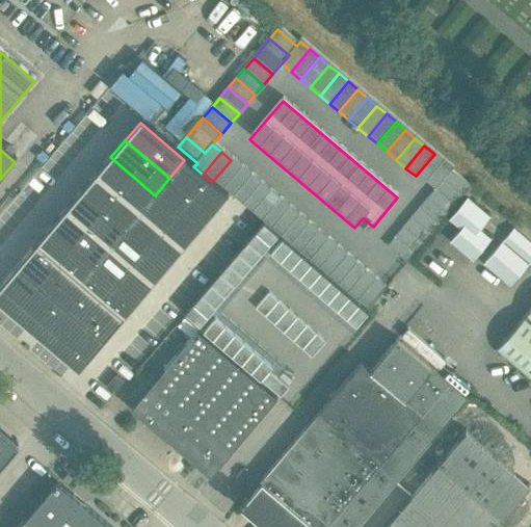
[(434,154),(416,176),(425,184),(444,162),(434,154)]
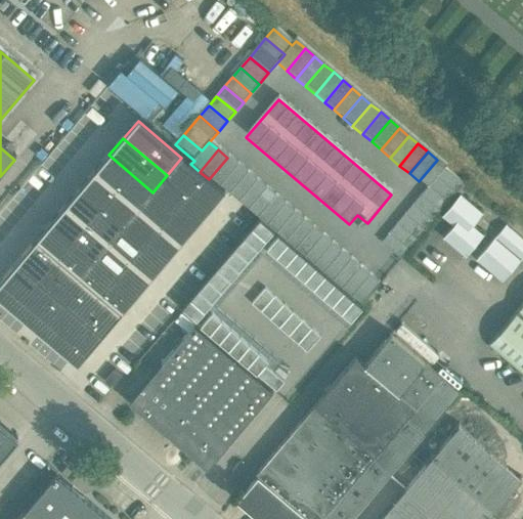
[(153,192),(109,155),(94,172),(138,209),(153,192)]
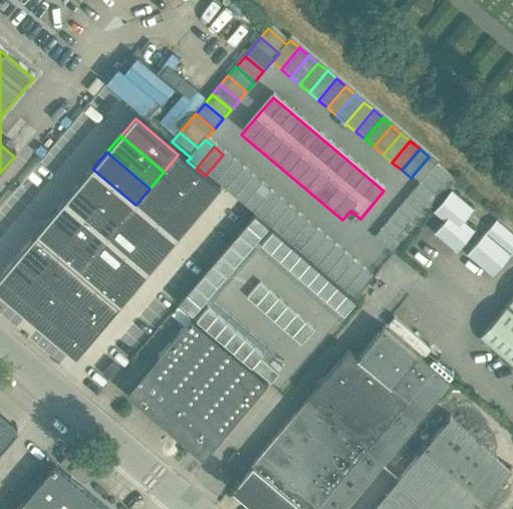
[(221,191),(178,155),(164,172),(207,207),(221,191)]
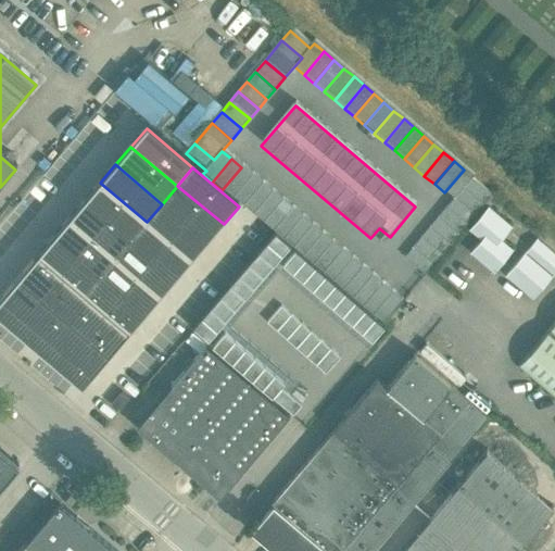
[(241,167),(222,190),(231,199),(251,176),(241,167)]
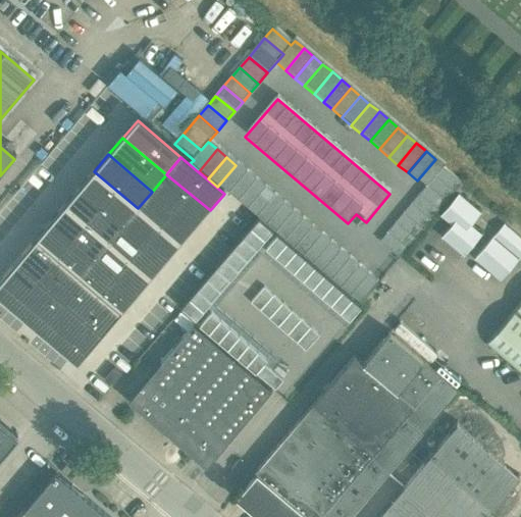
[(435,159),(417,181),(426,189),(433,179),(453,195),(460,186),(441,169),(445,166),(435,159)]
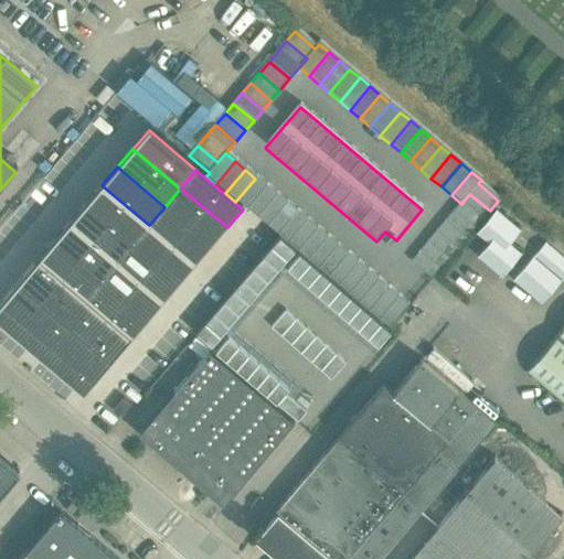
[(255,179),(235,202),(246,211),(266,186),(255,179)]
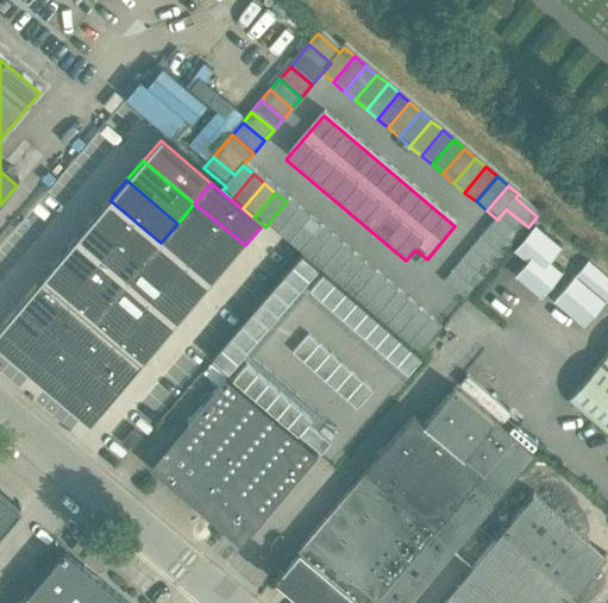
[(161,243),(110,200),(93,220),(144,263),(161,243)]
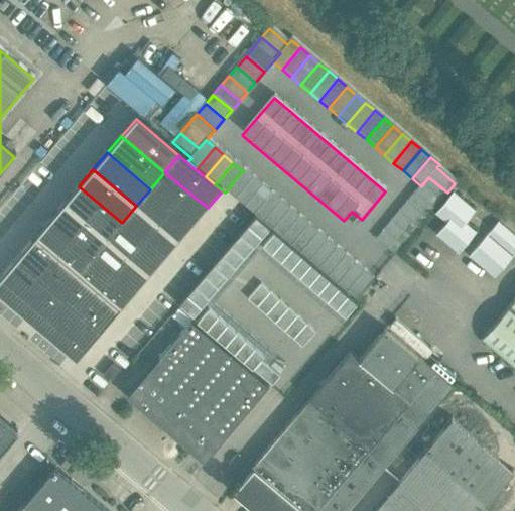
[(243,170),(225,193),(234,201),(252,178),(243,170)]
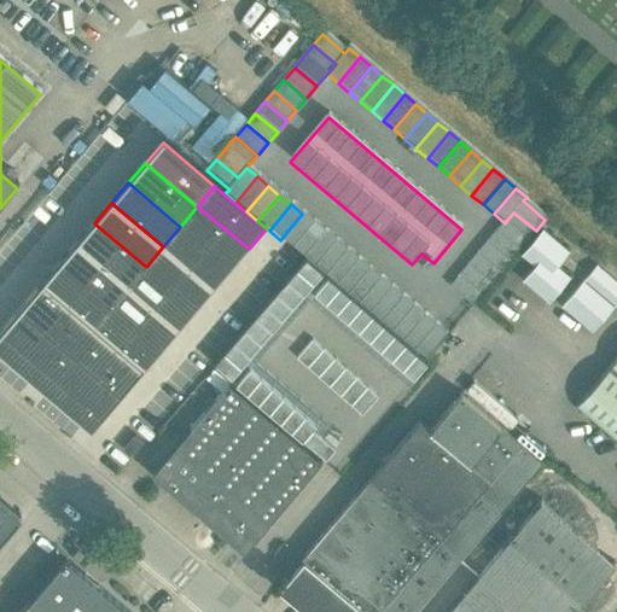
[(197,207),(180,227),(232,269),(249,249),(197,207)]
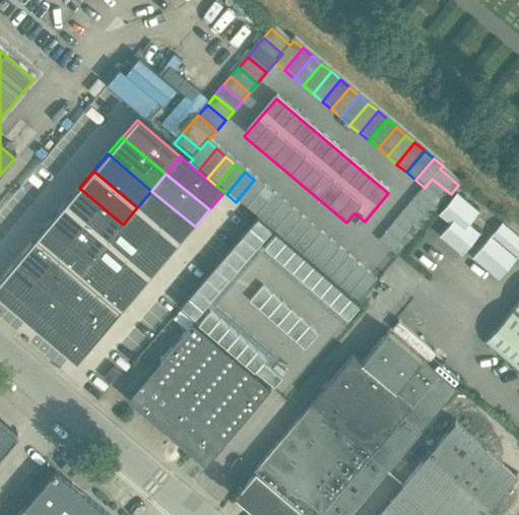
[(425,188),(416,197),(435,213),(451,194),(432,179),(425,188)]
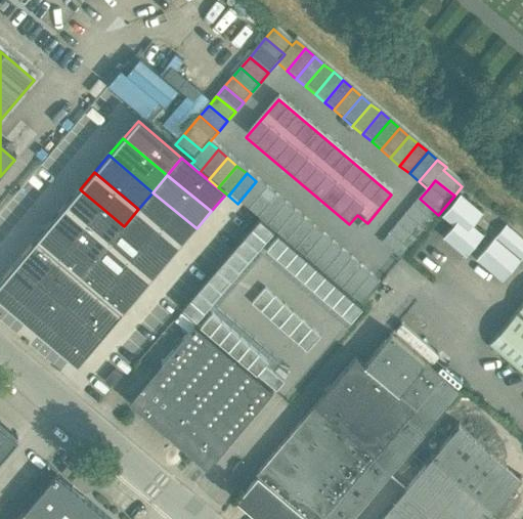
[(256,181),(237,204),(247,211),(265,189),(256,181)]
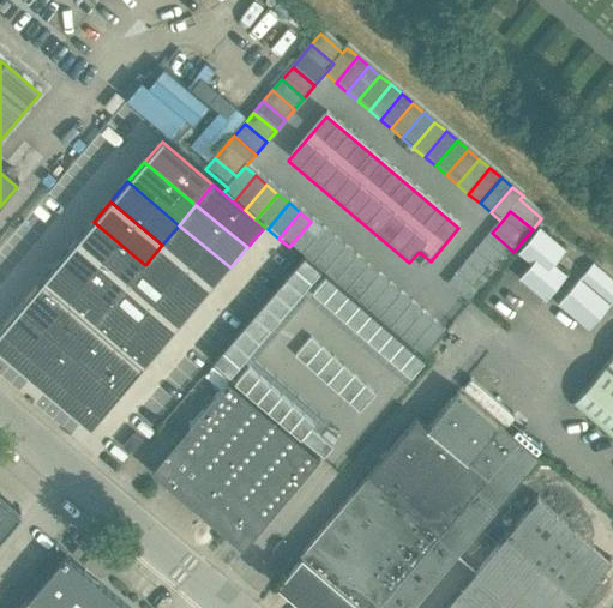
[(145,265),(94,222),(76,242),(128,286),(145,265)]
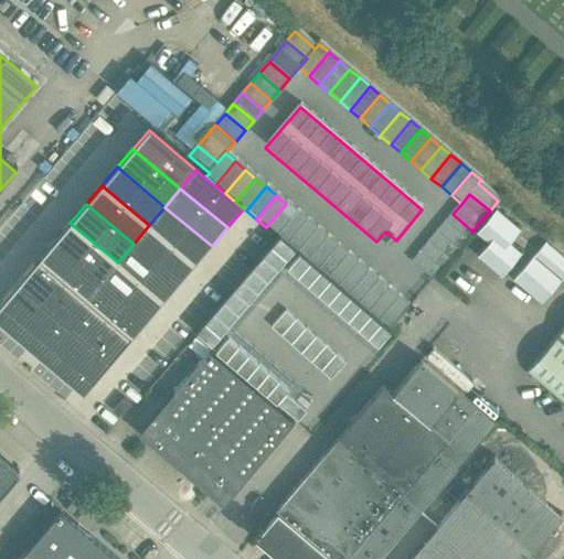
[(286,204),(266,227),(276,236),(296,213),(286,204)]
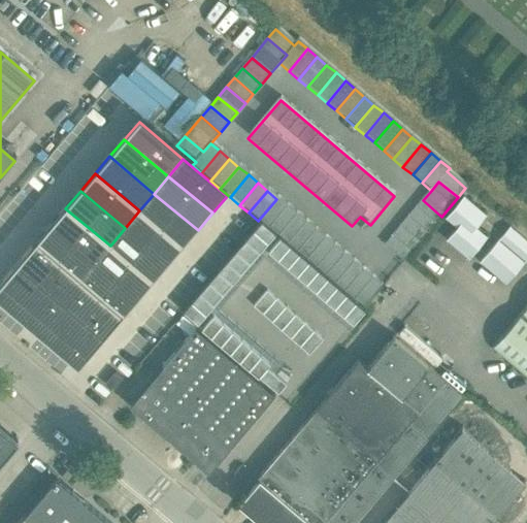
[(154,194),(139,210),(184,248),(198,230),(154,194)]
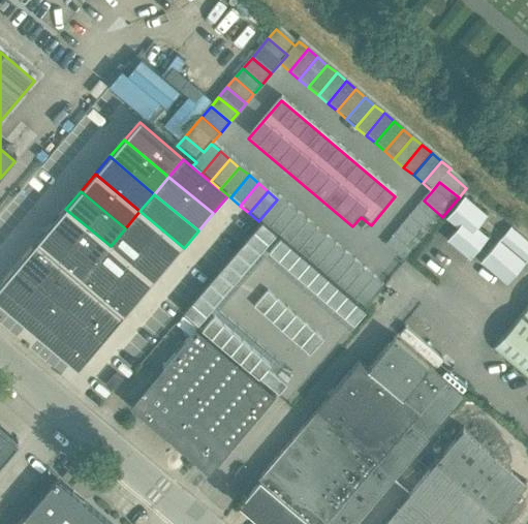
[(277,199),(258,221),(264,225),(269,229),(286,207),(277,199)]
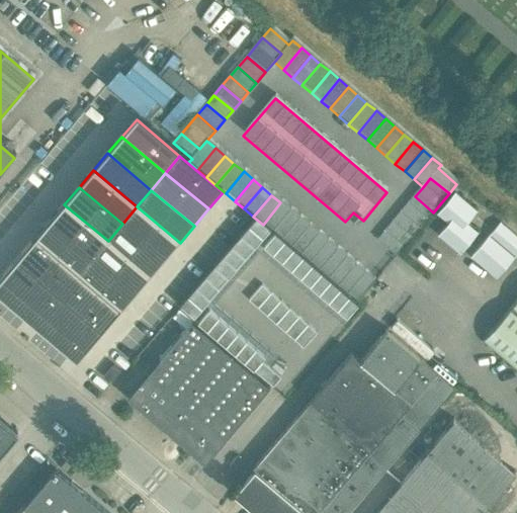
[(490,237),(469,220),(475,214),(453,195),(436,216),(447,226),(437,238),(458,255),(474,237),(483,245),(470,260),(495,280),(516,254),(516,241),(499,226),(490,237)]
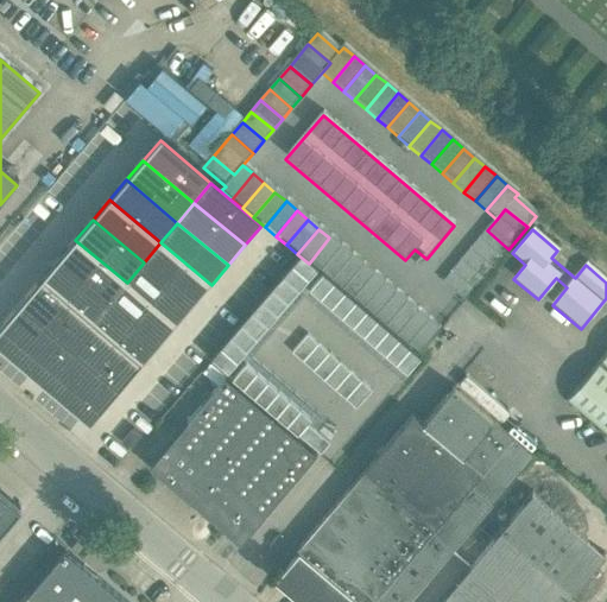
[(487,230),(478,241),(500,260),(509,249),(487,230)]
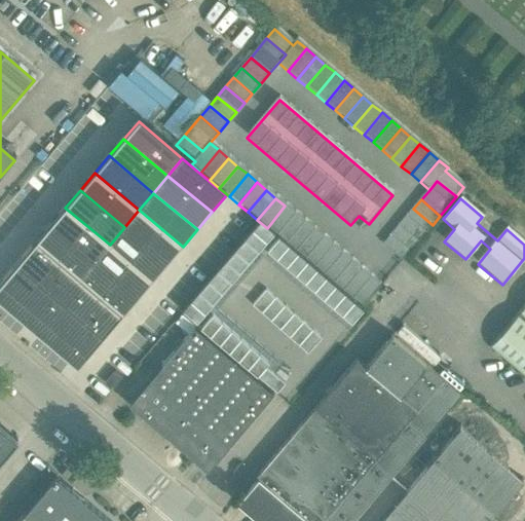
[(285,206),(267,228),(276,236),(295,214),(285,206)]
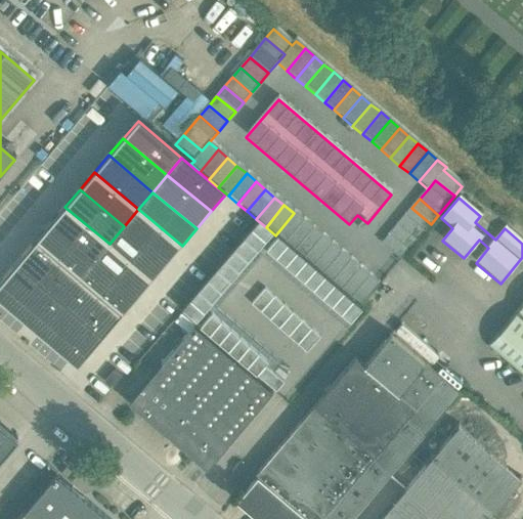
[(110,244),(64,207),(50,223),(95,261),(110,244)]
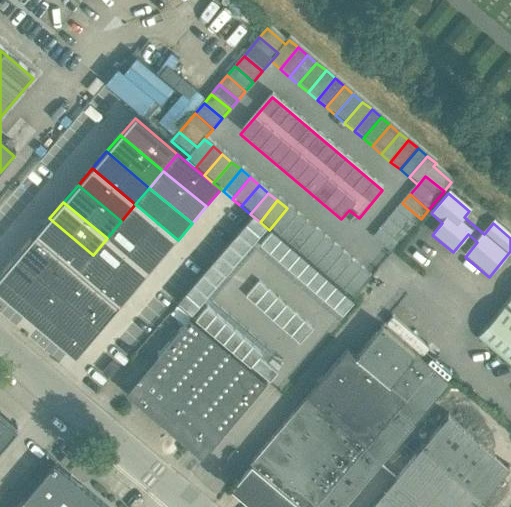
[(402,203),(395,213),(413,228),(421,219),(402,203)]
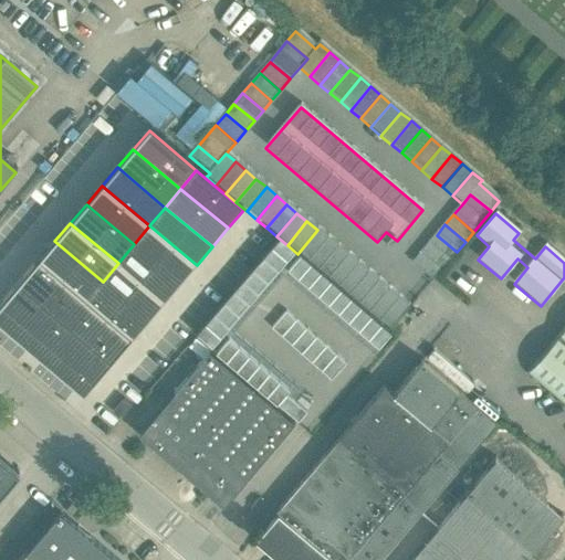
[(149,225),(134,244),(181,284),(197,265),(149,225)]
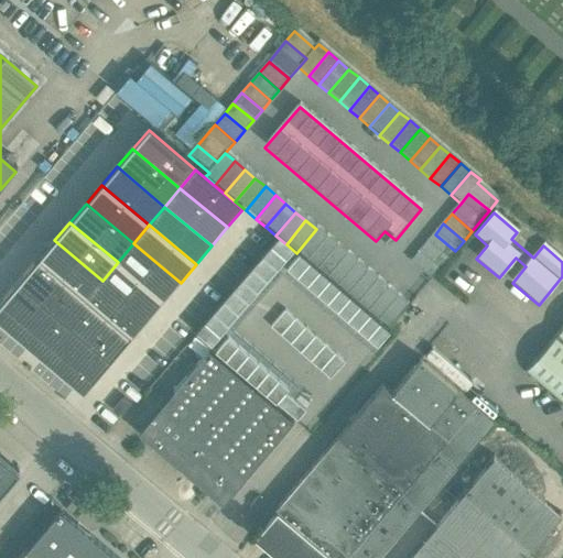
[(316,229),(296,253),(306,261),(326,238),(316,229)]
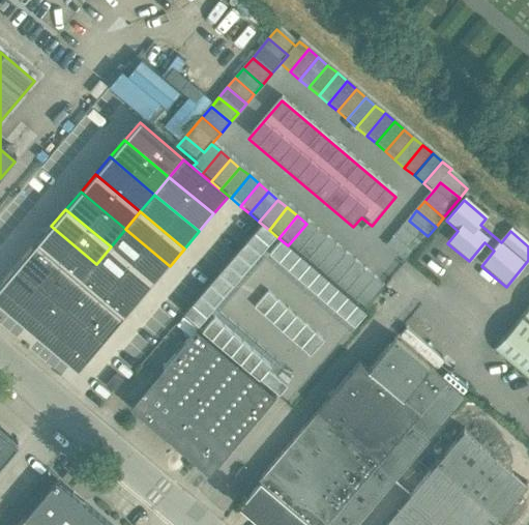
[(409,221),(401,230),(420,245),(428,236),(409,221)]
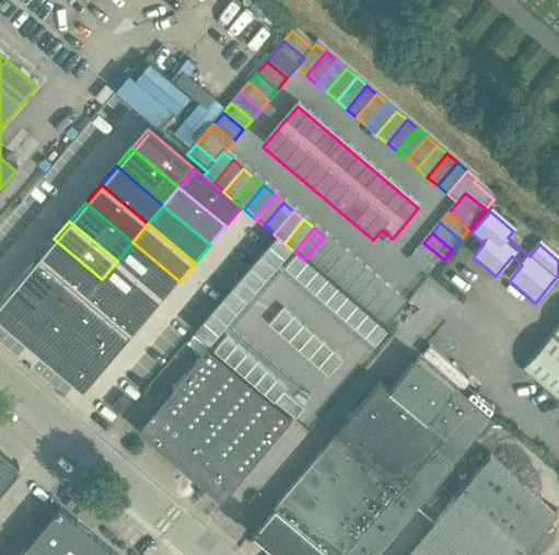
[(324,236),(304,259),(314,268),(334,245),(324,236)]
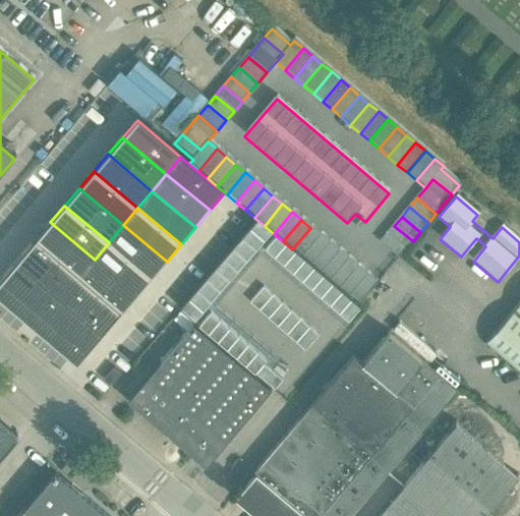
[(257,221),(180,309),(182,311),(195,323),(198,326),(197,327),(263,383),(265,382),(274,389),(282,380),(272,373),(279,364),(214,308),(260,255),(343,327),(359,308),(257,221)]
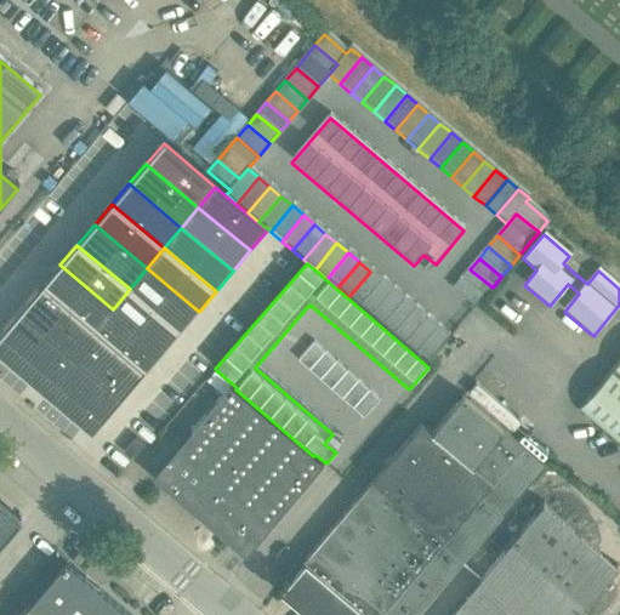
[(113,309),(60,265),(43,285),(44,286),(69,308),(96,330),(113,309)]
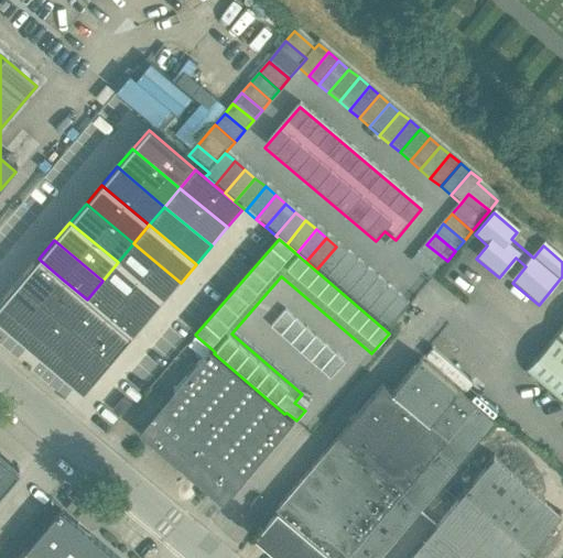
[(133,243),(118,262),(164,302),(181,283),(133,243)]
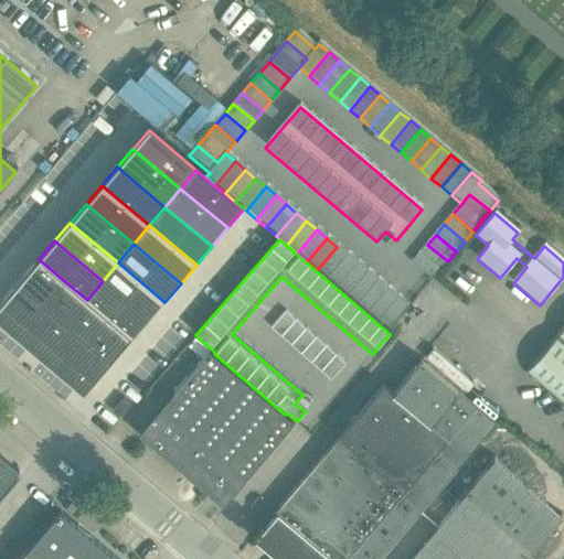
[(427,245),(418,255),(439,271),(448,261),(427,245)]
